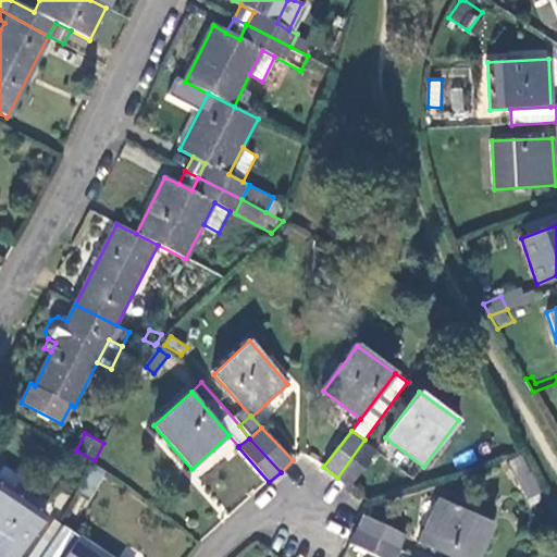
[(364,440),(337,478),(348,486),(375,448),(364,440)]
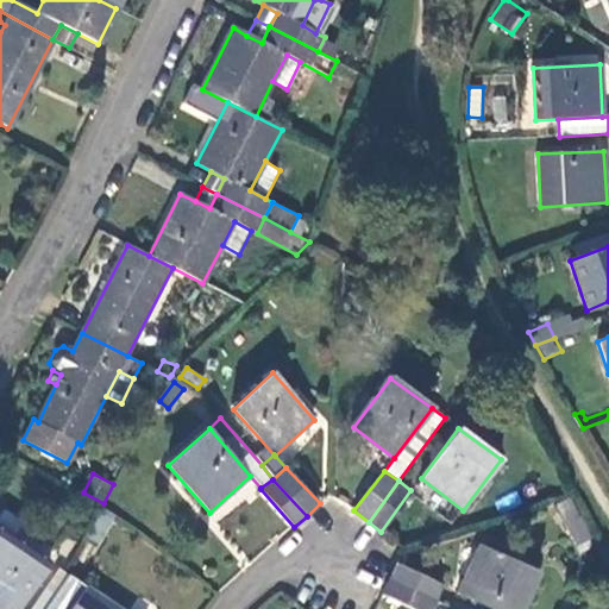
[(590,537),(570,500),(558,508),(577,545),(590,537)]
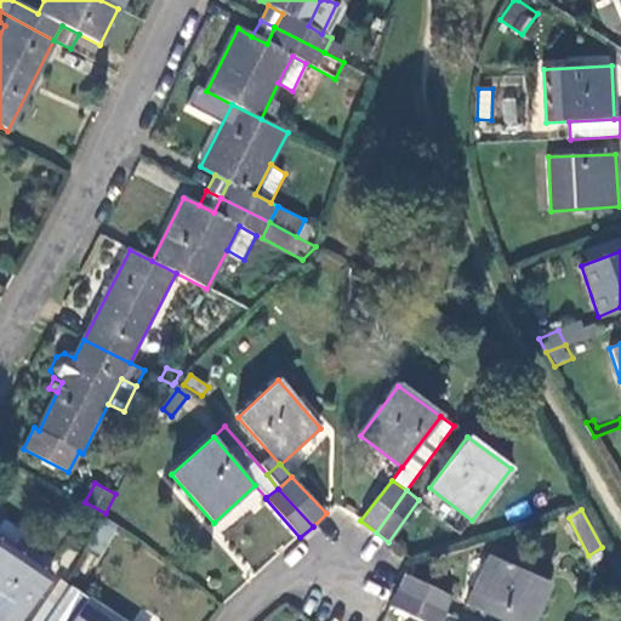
[(18,620),(52,575),(0,539),(0,620),(1,620),(18,620)]
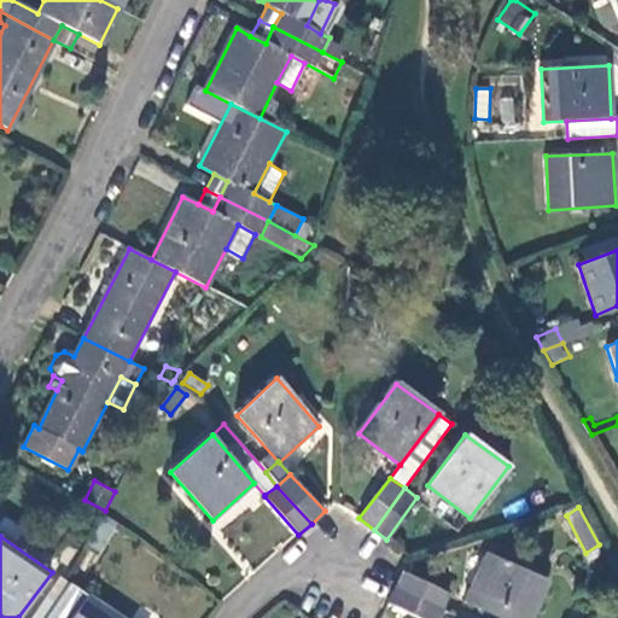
[(525,617),(544,579),(489,553),(466,602),(499,617),(525,617)]
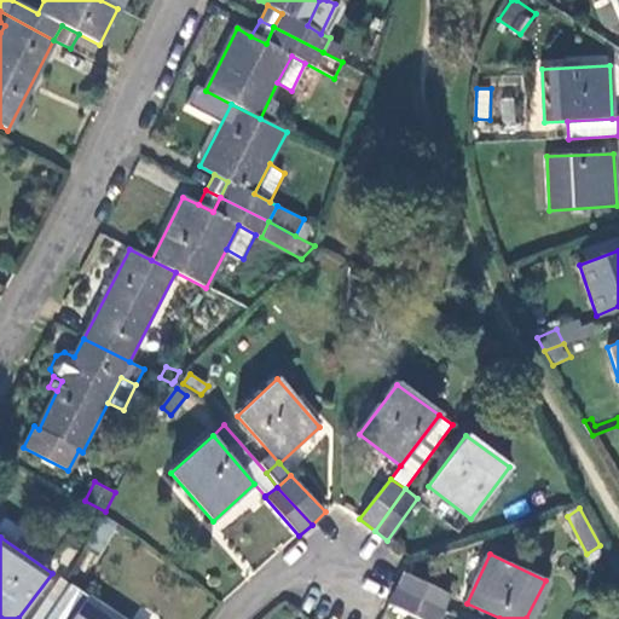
[(397,590),(443,611),(450,594),(405,573),(397,590)]
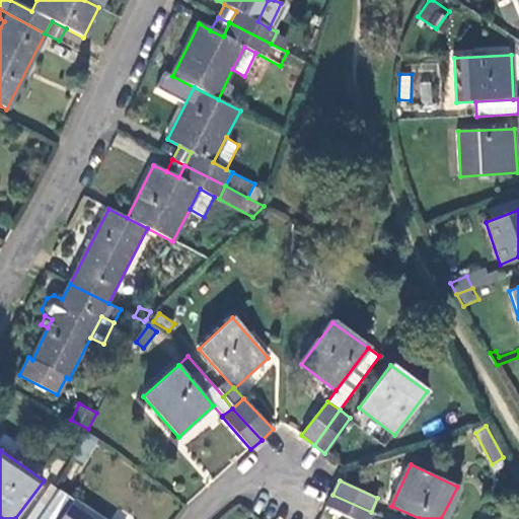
[(100,518),(59,491),(40,518),(100,518)]
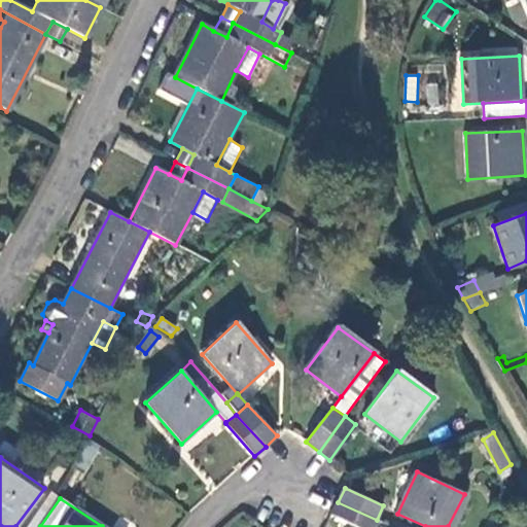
[(359,526),(373,526),(377,520),(338,502),(332,515),(359,526)]
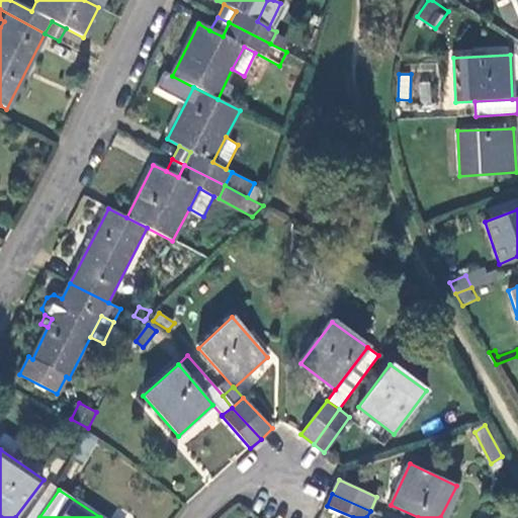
All buildings are outlined.
